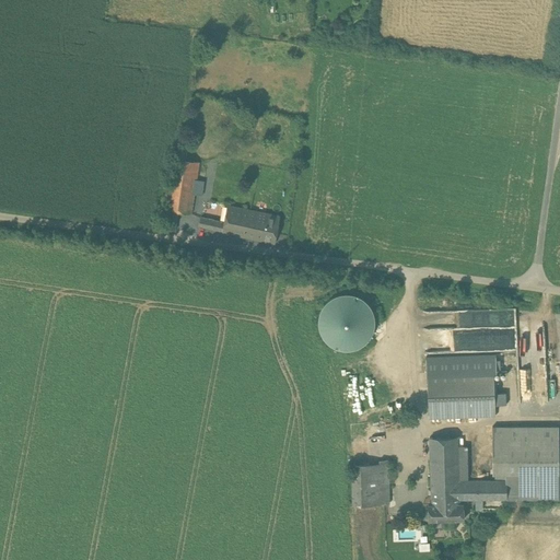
[(187,147),(176,146),(174,159),(185,160),(187,147)]
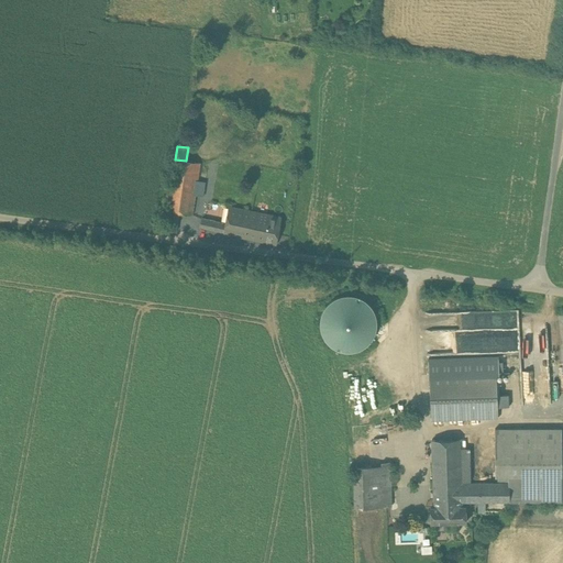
[(186,161),(175,159),(167,211),(179,212),(192,214),(196,196),(203,197),(206,183),(198,181),(200,163),(186,161)]
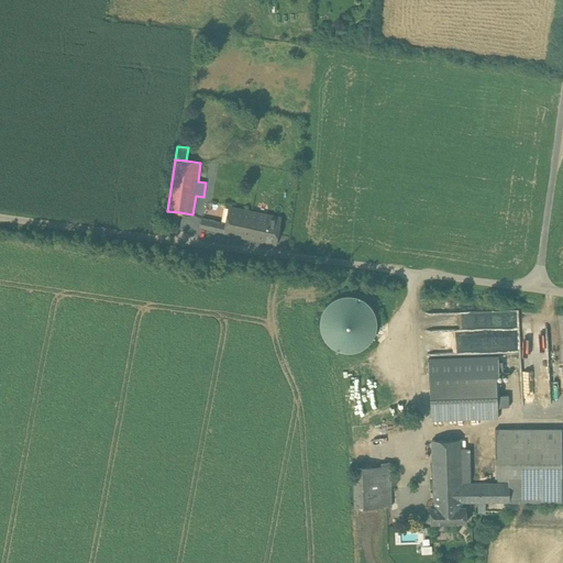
[(228,224),(227,233),(249,238),(253,220),(253,221),(254,213),(230,208),(228,224)]
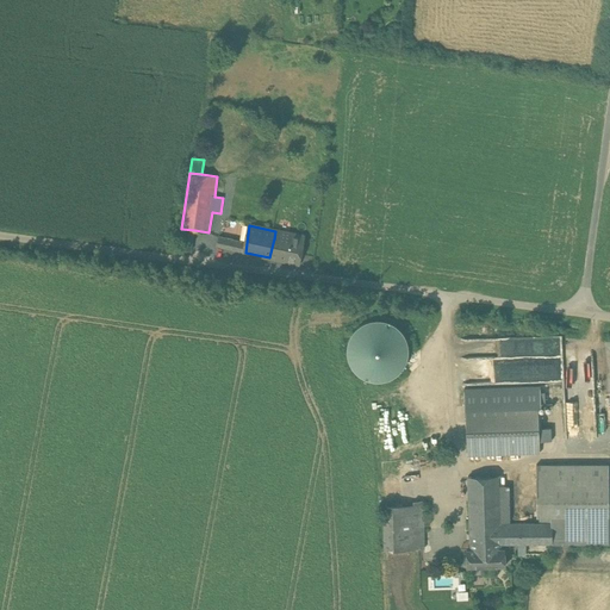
[(194,230),(181,229),(179,242),(192,244),(194,230)]
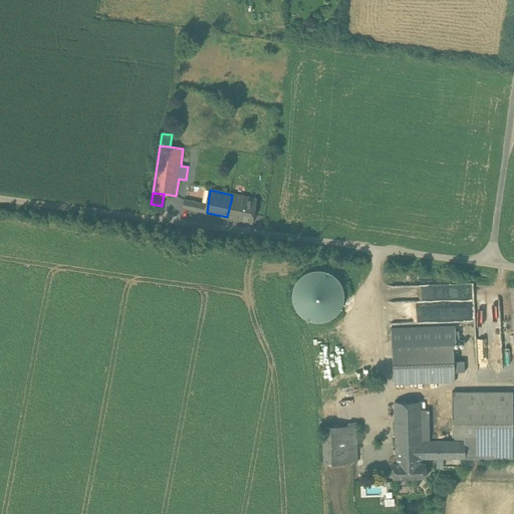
[(255,199),(232,195),(231,202),(231,201),(227,217),(251,222),(255,199)]
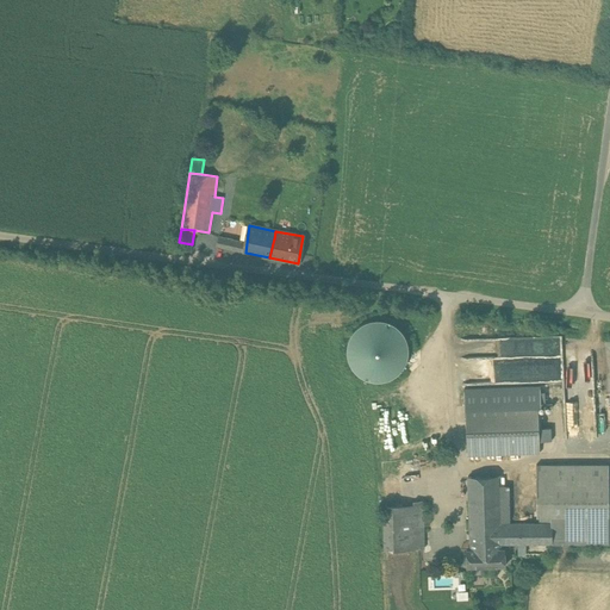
[(246,253),(247,243),(218,237),(216,247),(246,253)]
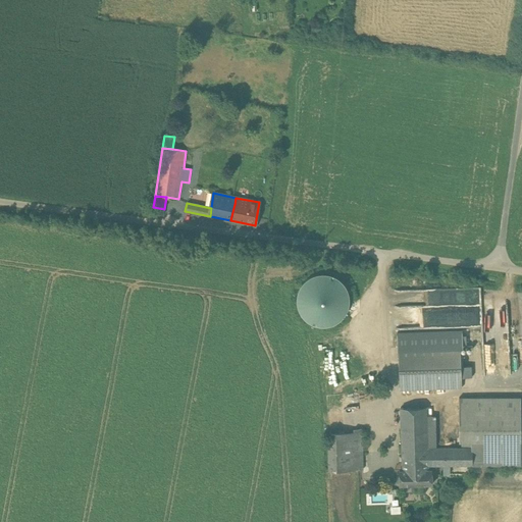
[(300,289),(297,299),(299,309),(304,317),(312,323),(321,326),(331,325),(341,320),(347,312),(350,302),(348,292),(343,283),(334,276),(325,274),(315,275),(306,280),(300,289)]
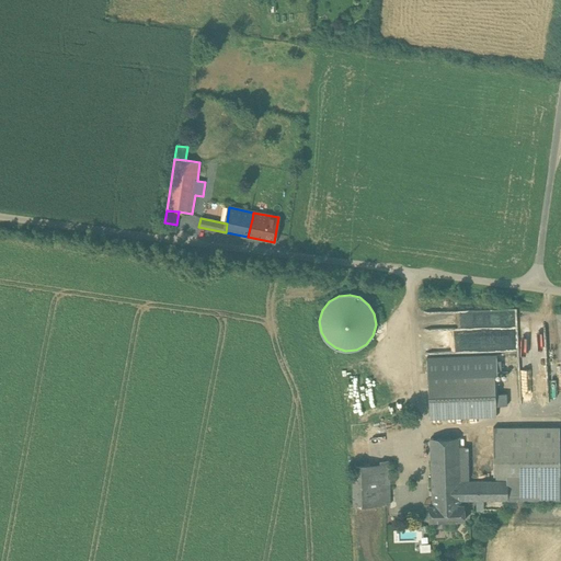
[(494,355),(427,357),(430,420),(496,416),(496,405),(495,393),(494,373),(494,361),(494,355)]
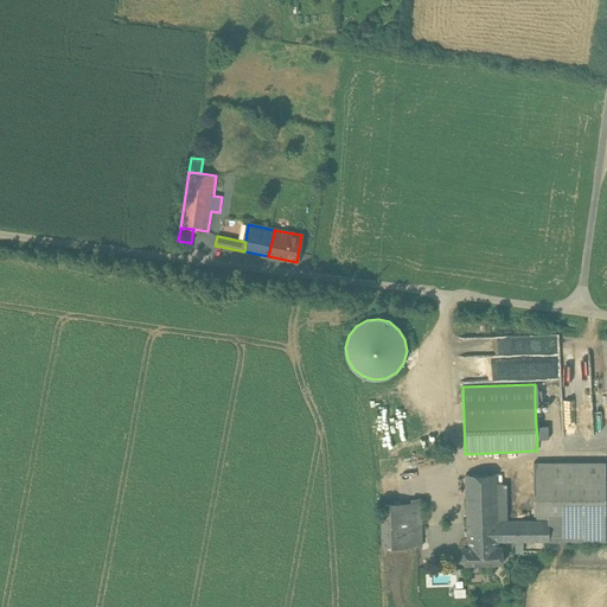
[(549,426),(536,426),(537,439),(549,439),(549,426)]
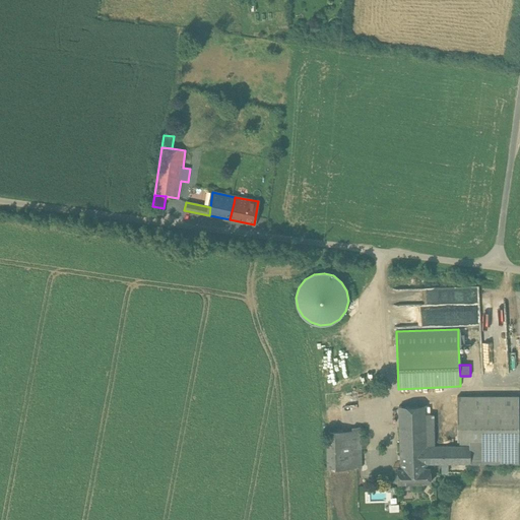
[(519,395),(457,396),(457,440),(469,440),(519,439),(519,395)]
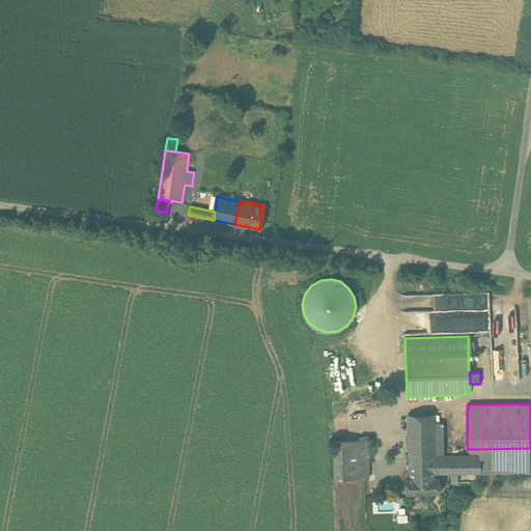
[(434,414),(408,415),(409,463),(435,459),(435,455),(434,421),(434,414)]
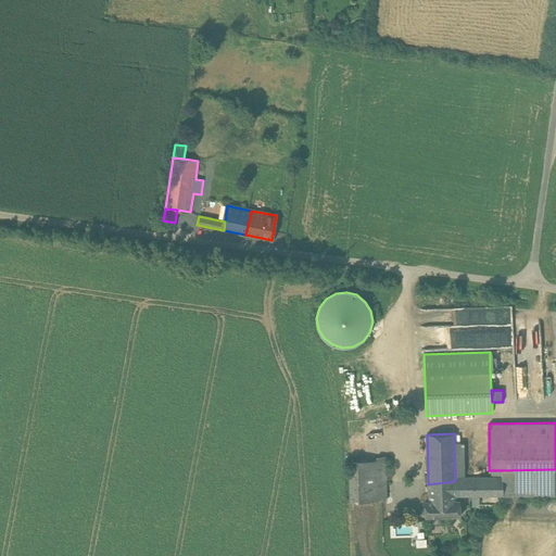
[(465,441),(454,441),(455,477),(466,477),(465,441)]
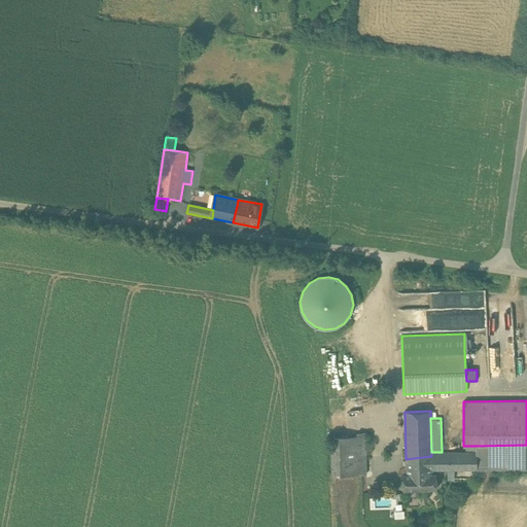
[(365,432),(357,433),(357,435),(358,475),(366,475),(365,432)]
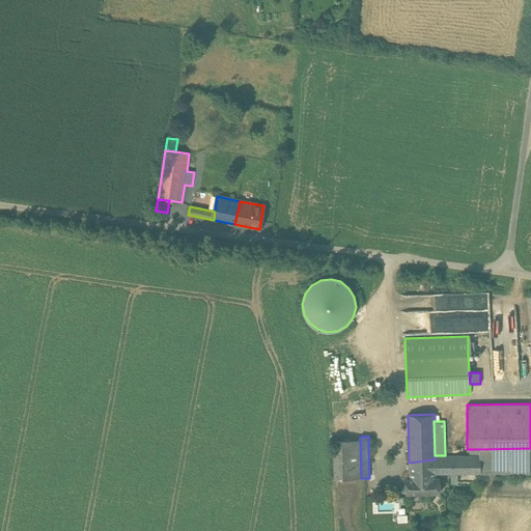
[(350,440),(333,440),(334,479),(361,478),(360,439),(350,440)]
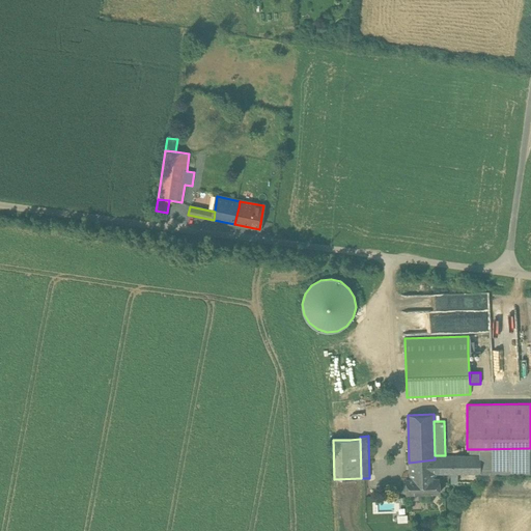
[(530,448),(479,449),(480,455),(481,473),(480,473),(480,474),(530,473),(530,448)]
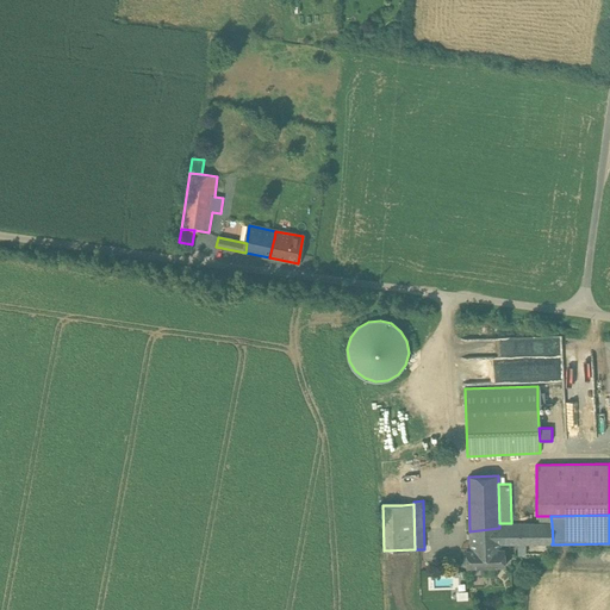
[(511,523),(499,523),(499,528),(500,543),(518,543),(526,543),(552,543),(553,543),(552,523),(511,523)]
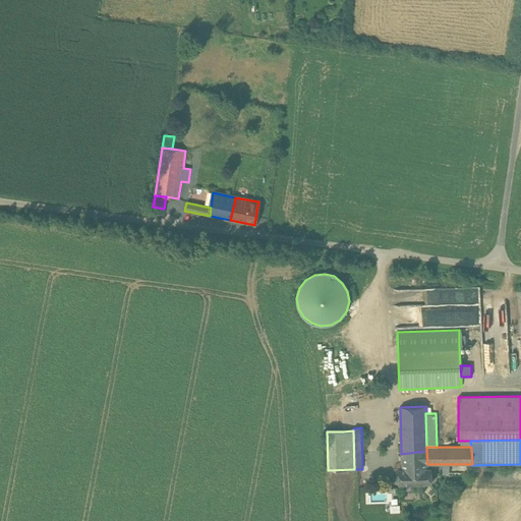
[(426,451),(401,454),(402,469),(399,469),(399,484),(431,483),(431,468),(427,468),(427,464),(426,451)]
